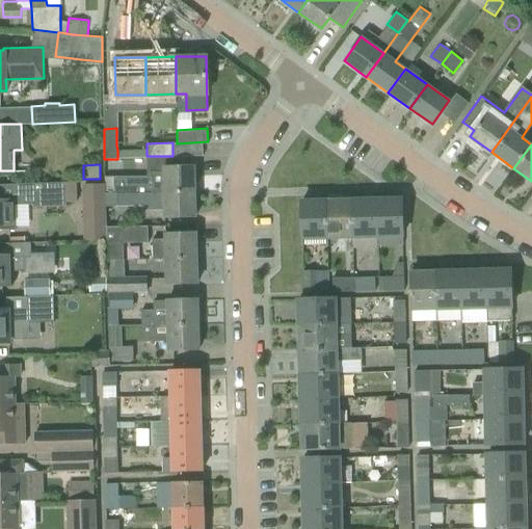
[(122,176),(114,176),(114,191),(114,193),(194,190),(193,165),(173,166),(164,166),(164,170),(151,170),(151,175),(148,175),(122,176)]
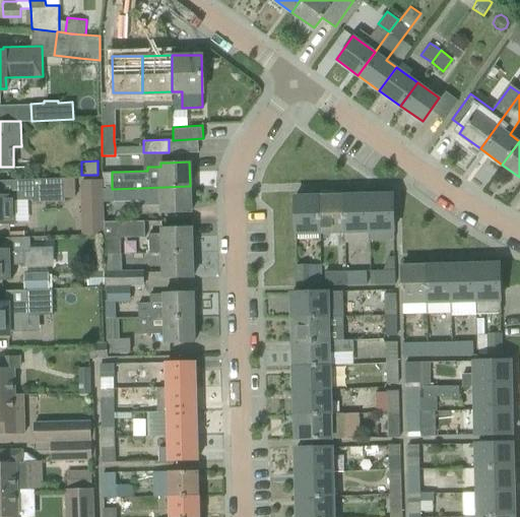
[(0,223),(14,223),(13,199),(34,198),(34,201),(65,199),(64,177),(0,179),(0,223)]
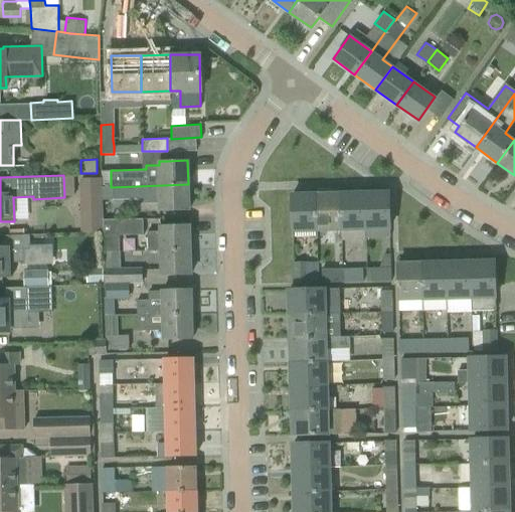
[(101,179),(82,180),(83,211),(102,210),(102,198),(102,187),(101,179)]
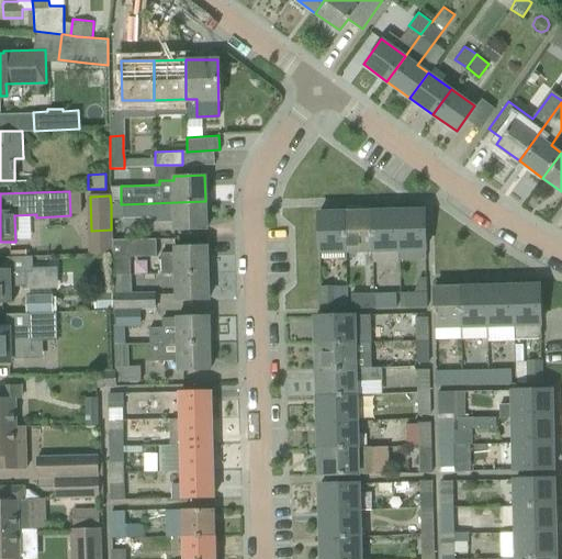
[(175,220),(175,228),(206,227),(205,201),(121,204),(111,204),(111,216),(150,215),(150,221),(175,220)]
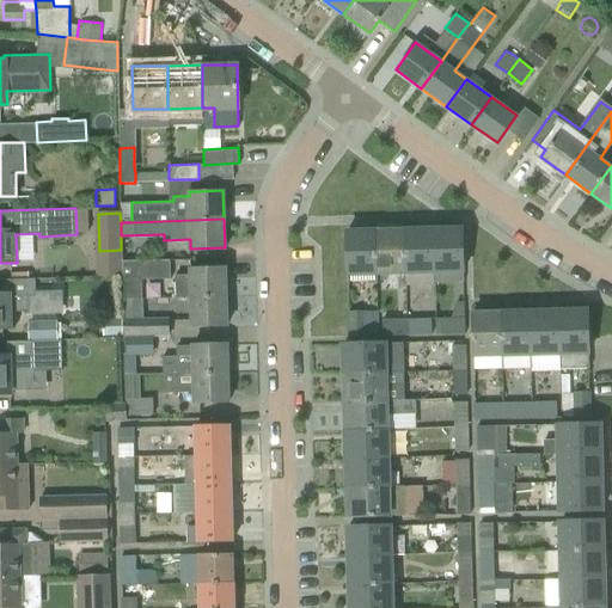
[(433,228),(434,270),(463,269),(461,227),(433,228)]
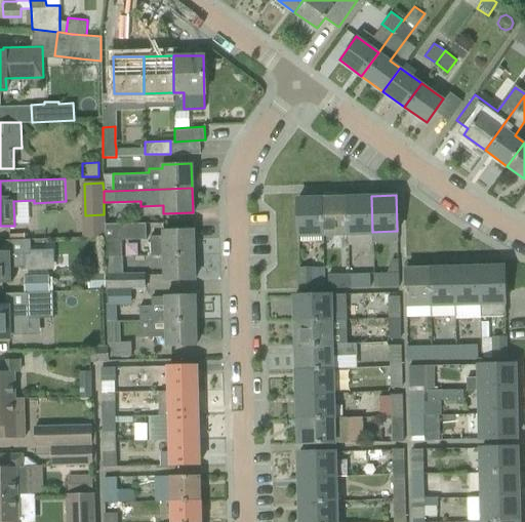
[(346,197),(347,233),(372,232),(371,196),(346,197)]
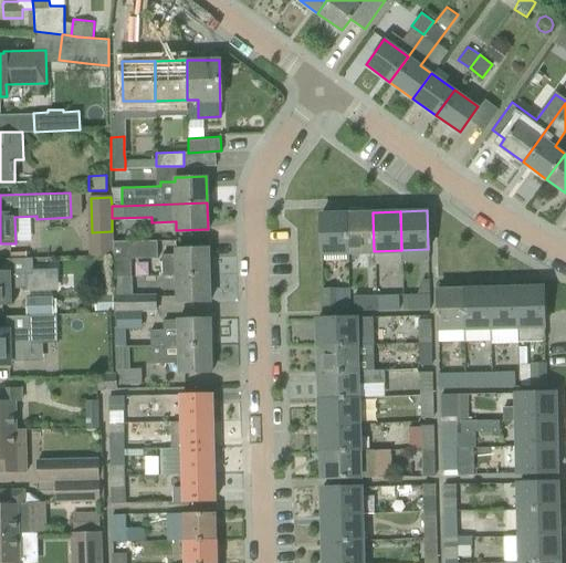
[(346,214),(347,251),(374,251),(373,212),(346,214)]
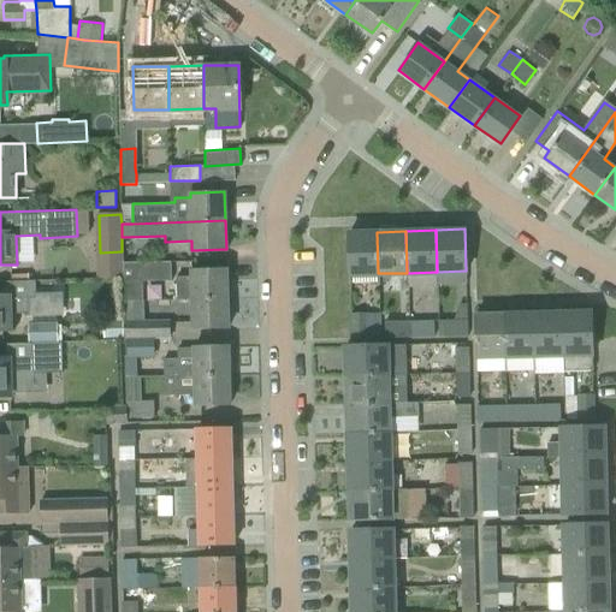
[(348,232),(349,274),(378,273),(377,232),(348,232)]
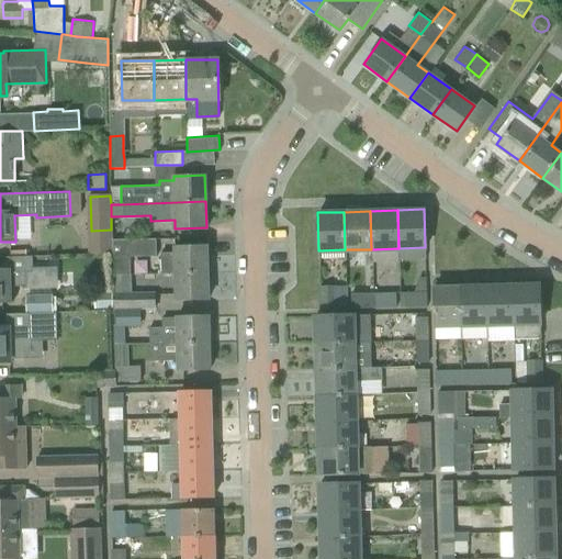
[(114,238),(114,275),(132,274),(132,254),(157,254),(157,238),(114,238)]
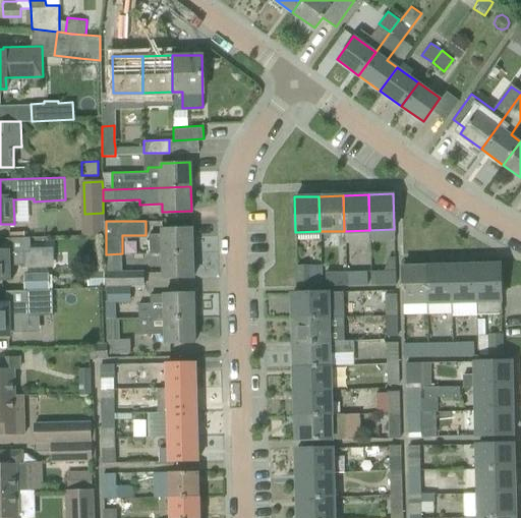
[(149,232),(150,252),(163,252),(192,251),(191,227),(162,228),(162,232),(149,232)]
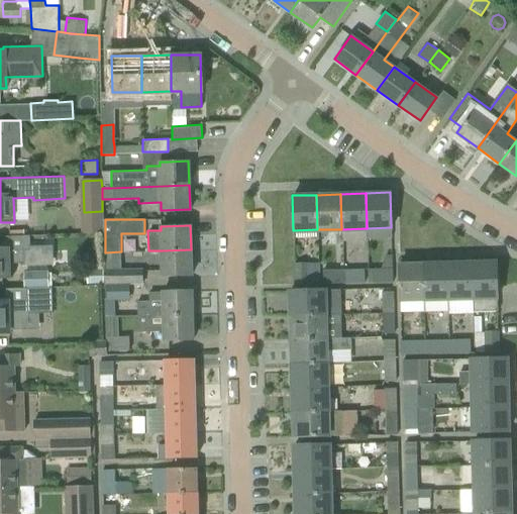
[(0,246),(0,276),(9,276),(8,261),(24,261),(24,264),(54,263),(53,243),(28,244),(28,234),(6,235),(7,247),(0,246)]
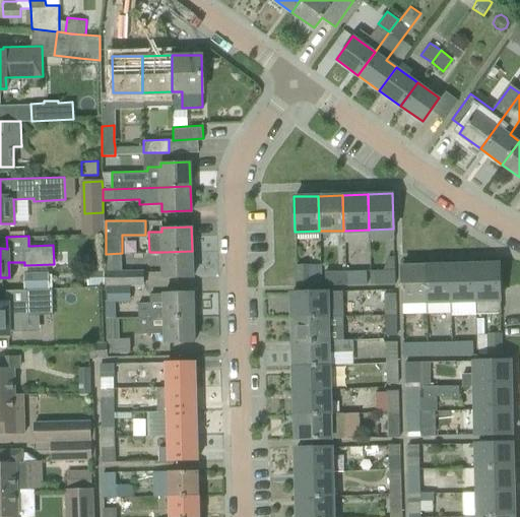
[(163,252),(163,276),(192,275),(192,251),(163,252)]
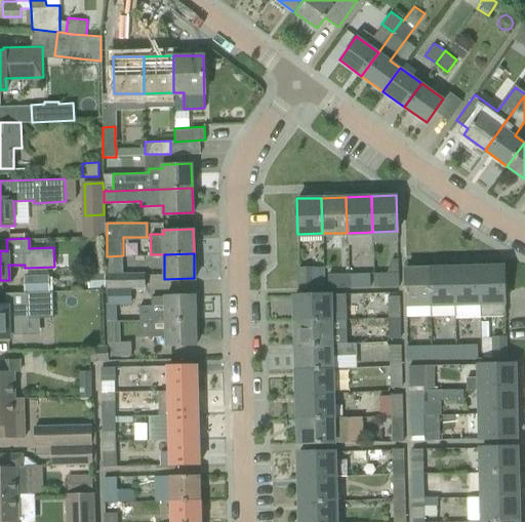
[(107,256),(107,289),(131,288),(131,286),(145,286),(145,271),(123,271),(123,255),(107,256)]
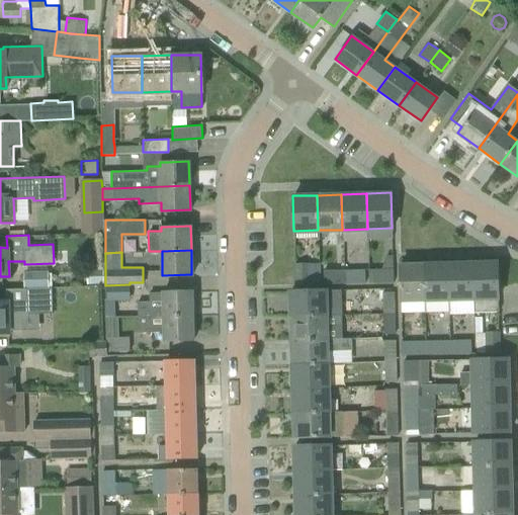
[(294,263),(295,284),(320,283),(320,262),(294,263)]
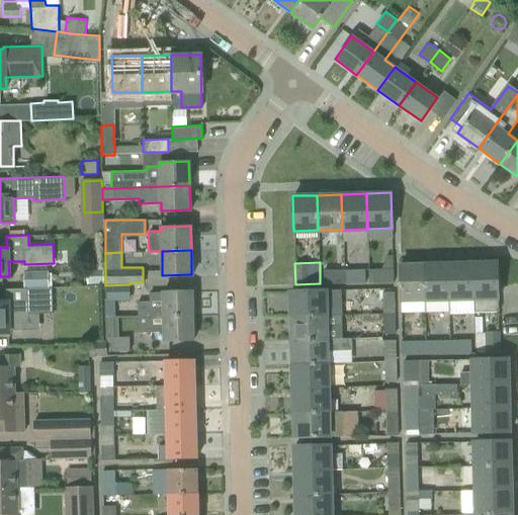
[(472,263),(473,313),(475,313),(475,311),(498,311),(497,262),(472,263)]
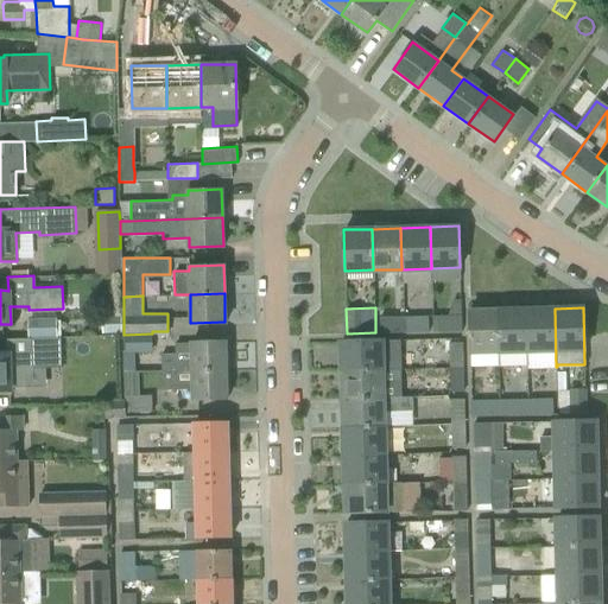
[(527,353),(526,309),(498,310),(499,353),(527,353)]
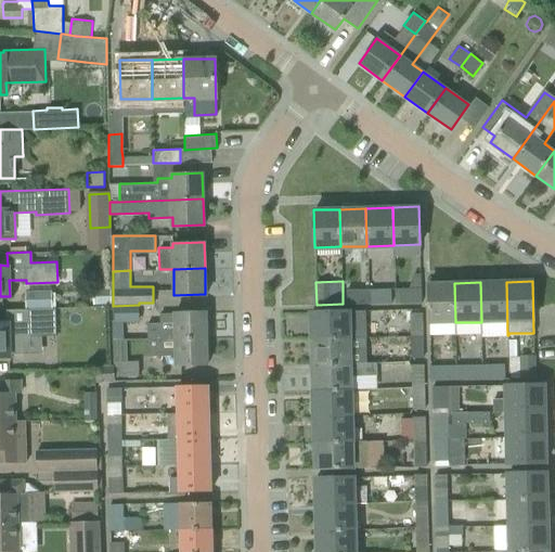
[(481,322),(507,321),(506,282),(480,282),(481,322)]
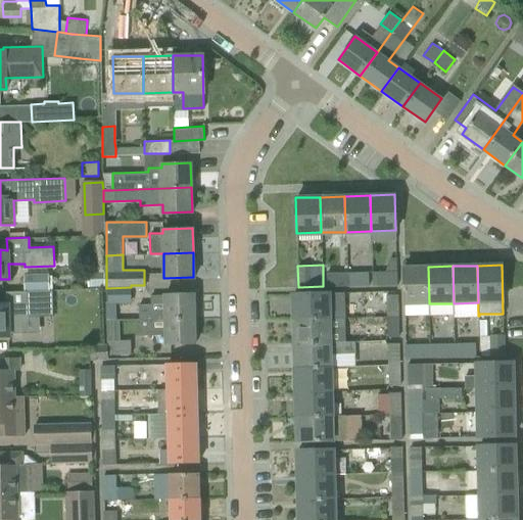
[(402,267),(403,304),(429,303),(428,267),(402,267)]
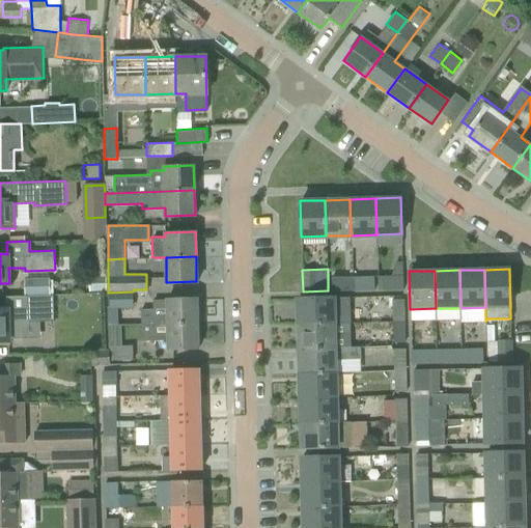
[(105,274),(88,276),(89,289),(106,288),(105,274)]
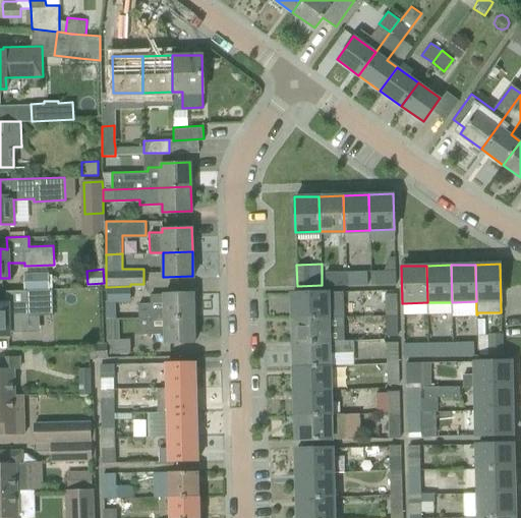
[(374,270),(374,283),(396,283),(396,269),(374,270)]
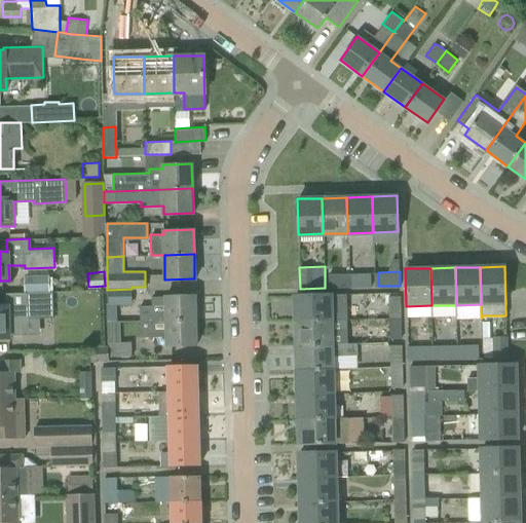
[(349,273),(349,287),(371,286),(371,272),(349,273)]
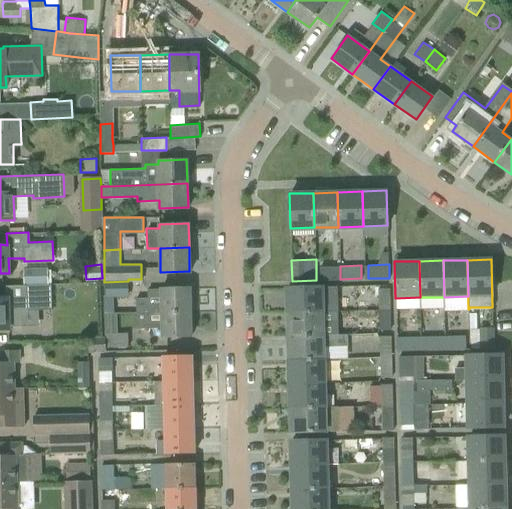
[(320,266),(321,280),(340,279),(340,266),(320,266)]
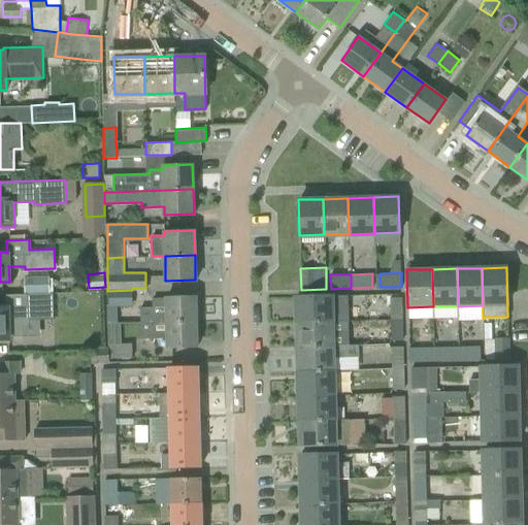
[(26,279),(26,291),(48,290),(48,277),(26,279)]
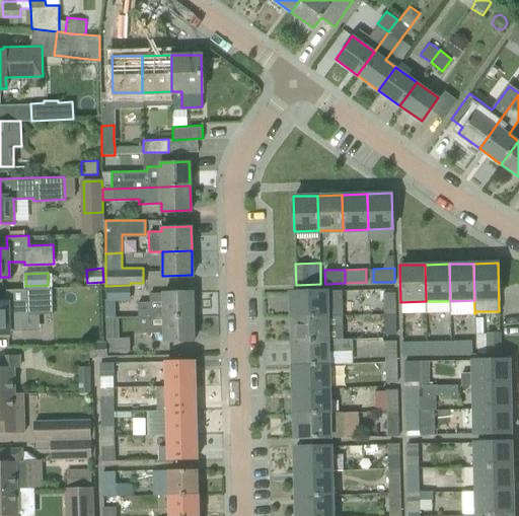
[(105,286),(105,315),(116,315),(116,299),(130,299),(130,285),(105,286)]
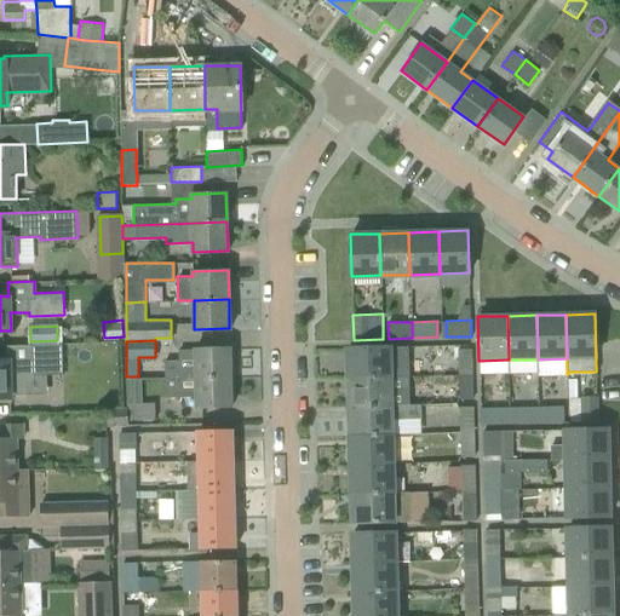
[(3,360),(0,358),(0,397),(4,398),(11,398),(11,379),(11,374),(63,373),(62,344),(62,343),(32,343),(32,344),(6,345),(7,360),(3,360)]
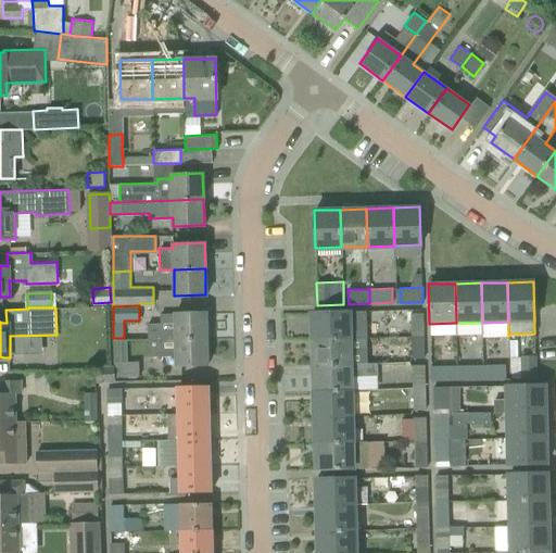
[(312,312),(313,338),(350,337),(366,337),(366,311),(312,312)]
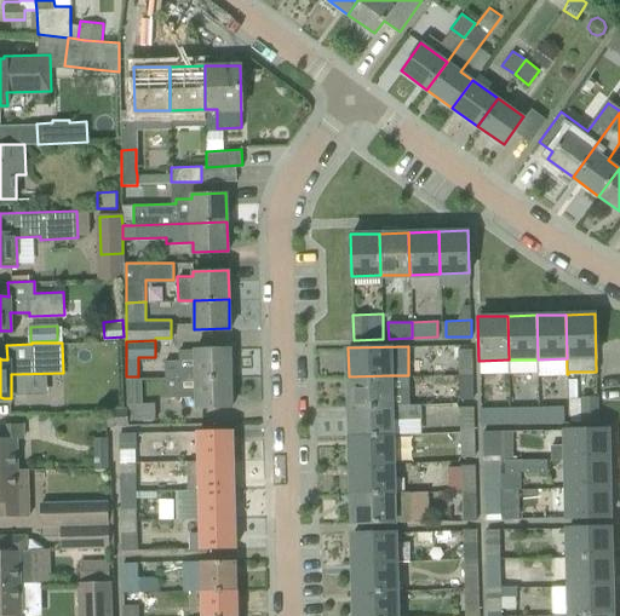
[(165,360),(165,378),(230,376),(230,347),(178,349),(179,358),(165,360)]
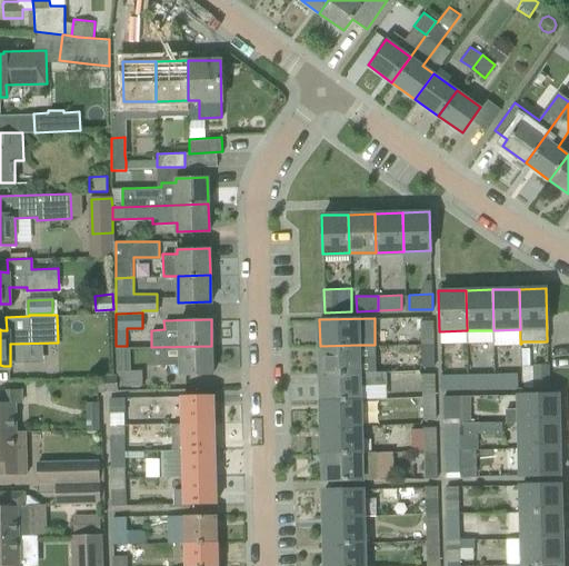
[(420,320),(421,344),(433,344),(432,319),(420,320)]
